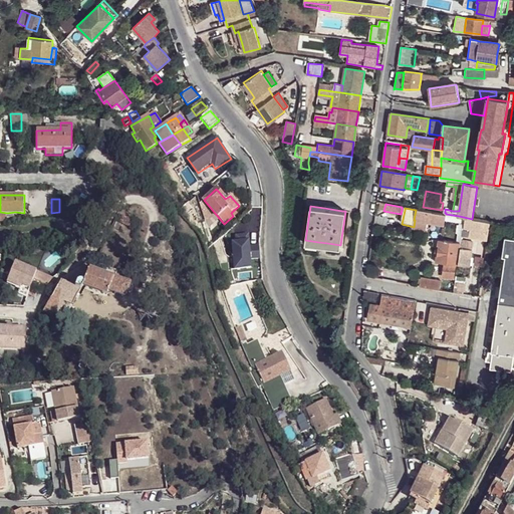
[(447,215),(416,210),(414,220),(415,220),(445,225),(447,215)]
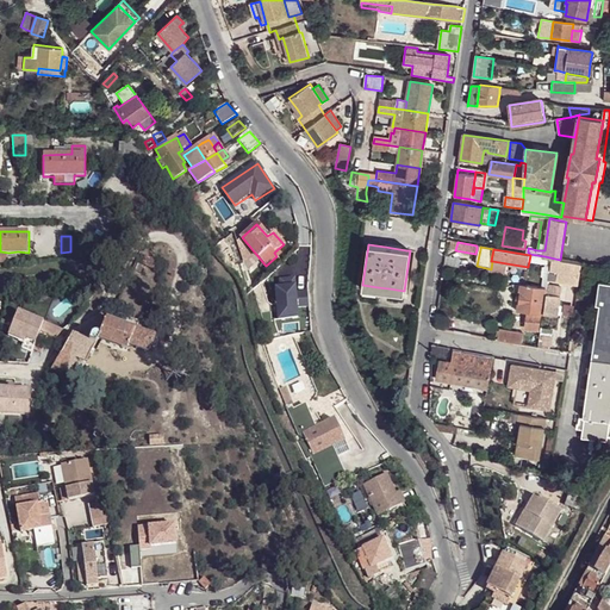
[(18,256),(18,251),(8,253),(0,251),(0,261),(7,262),(8,257),(18,256)]
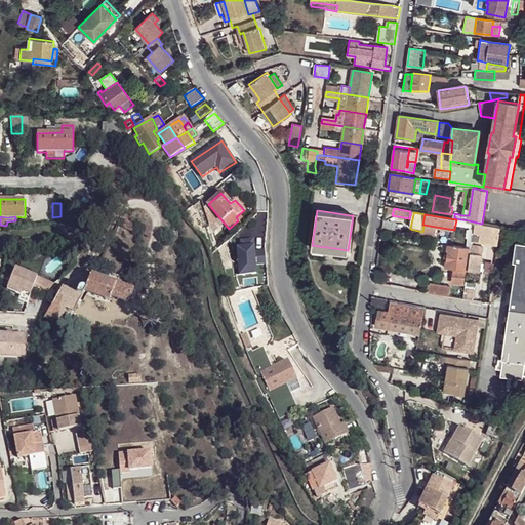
[(214,219),(209,221),(212,231),(217,232),(214,219)]
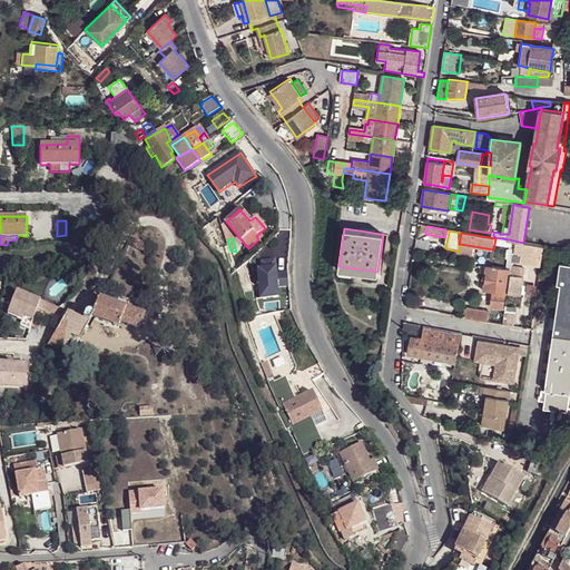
[(509,239),(497,239),(497,245),(514,248),(516,243),(509,239)]
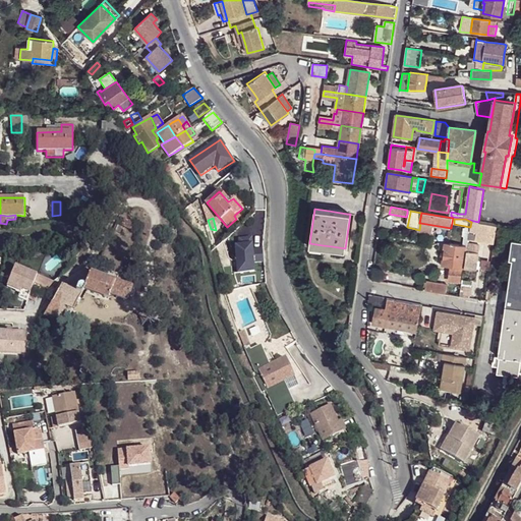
[(124,220),(122,226),(132,230),(135,225),(124,220)]
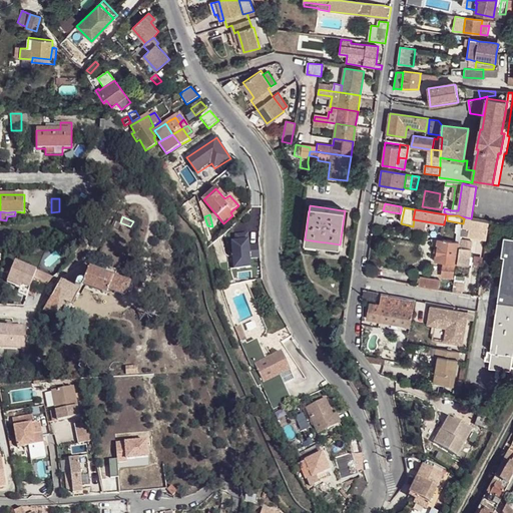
[(471,219),(465,218),(463,228),(469,229),(468,236),(487,239),(487,238),(488,231),(489,222),(471,219)]
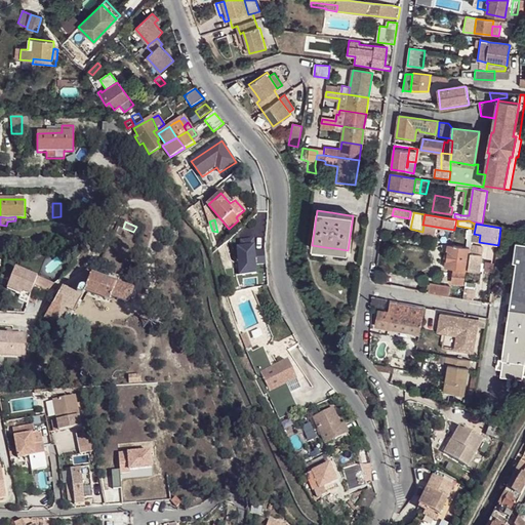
[(524,243),(517,242),(514,261),(517,263),(512,292),(510,305),(501,359),(503,359),(502,364),(501,369),(500,376),(523,379),(524,376),(524,243)]
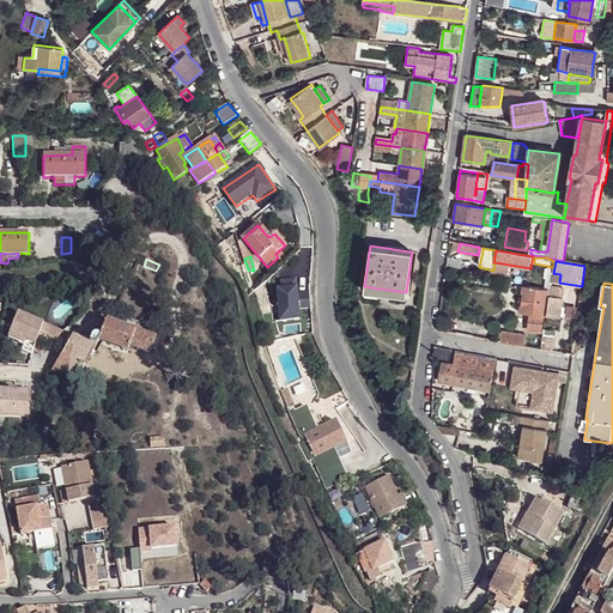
[(274,286),(277,321),(299,320),(297,285),(274,286)]
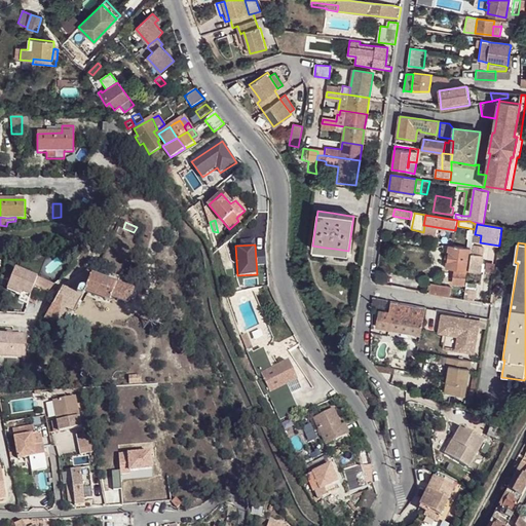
[(467,249),(450,246),(447,269),(456,270),(467,272),(472,249),(467,249)]
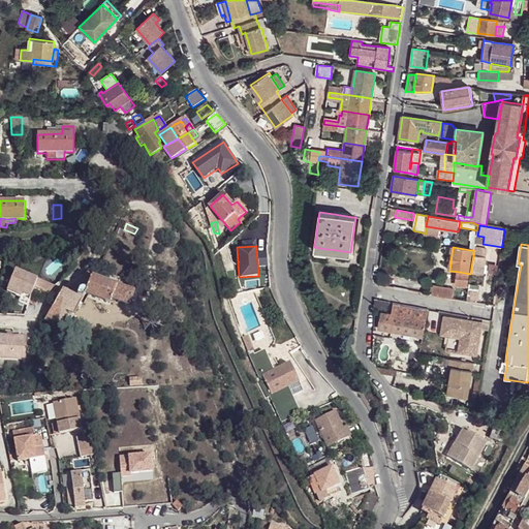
[(474,255),(473,255),(471,273),(484,274),(486,257),(484,257),(485,255),(481,254),(483,249),(475,248),(474,255)]
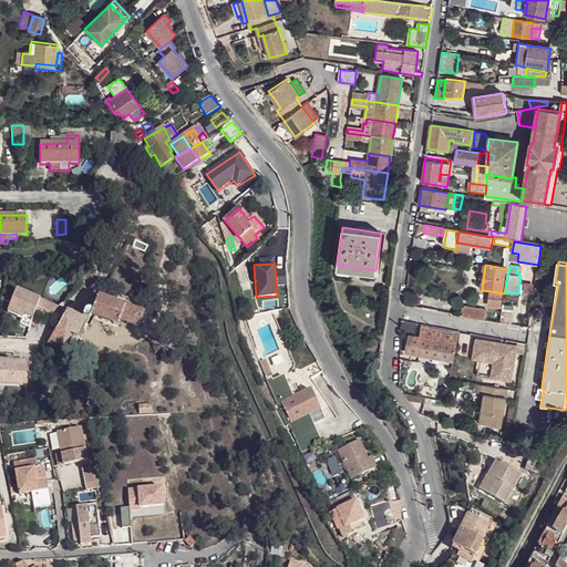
[(18,288),(9,310),(23,316),(21,321),(30,325),(31,322),(39,326),(44,310),(52,312),(60,305),(18,288)]
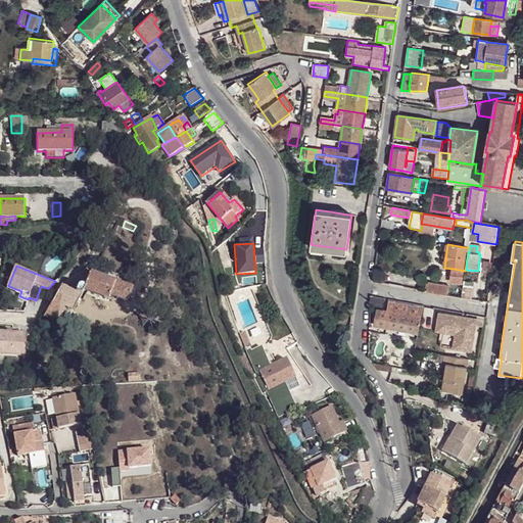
[(465,271),(454,269),(452,282),(463,284),(465,271)]
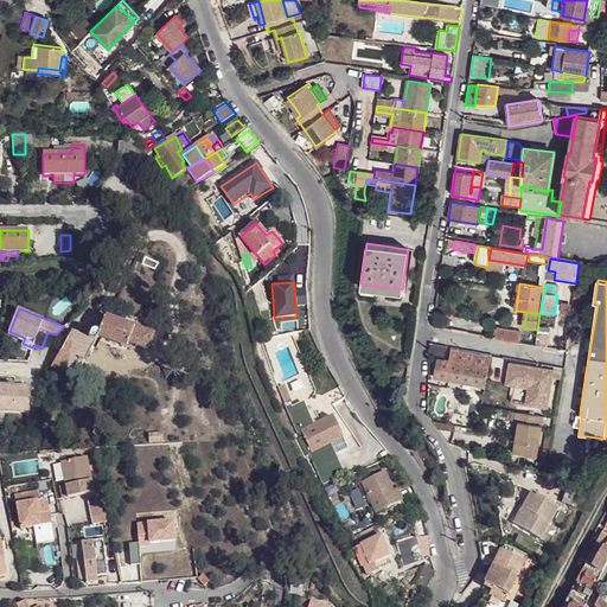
[(108,318),(106,318),(100,332),(97,337),(98,338),(127,346),(129,343),(135,327),(108,318)]
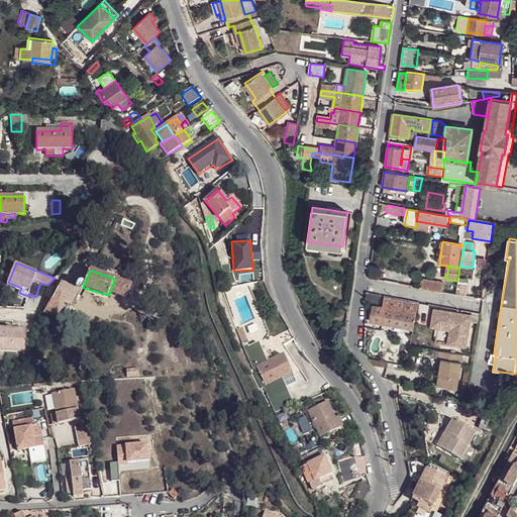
[(457,285),(457,291),(466,292),(467,279),(458,278),(457,285)]
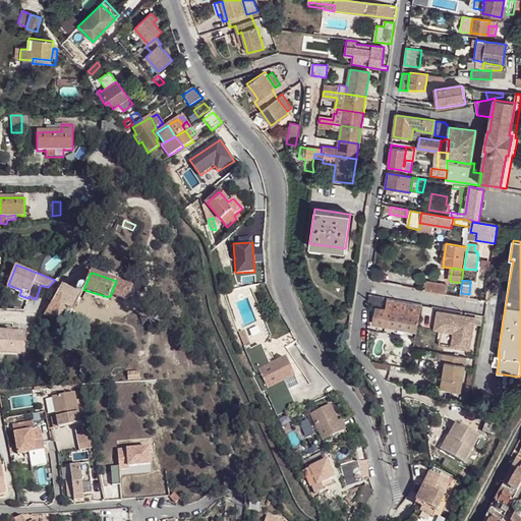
[(116,281),(111,294),(124,298),(129,296),(132,286),(116,281)]
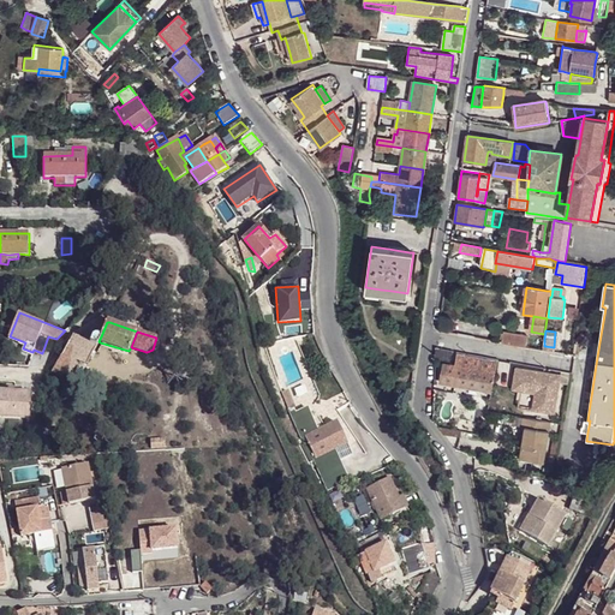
[(529,336),(505,332),(502,342),(526,347),(529,336)]
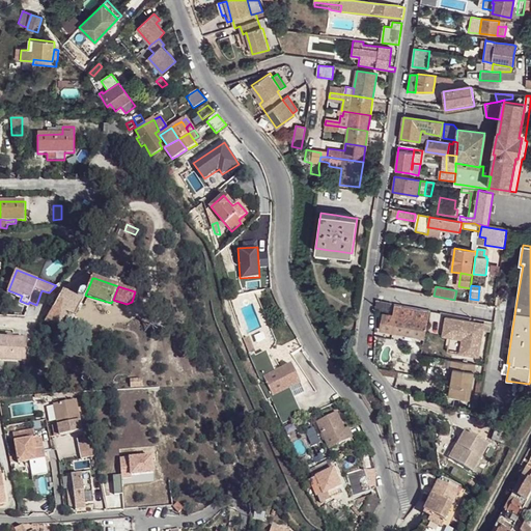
[(75,313),(83,298),(77,296),(78,296),(61,290),(53,306),(65,310),(75,313)]
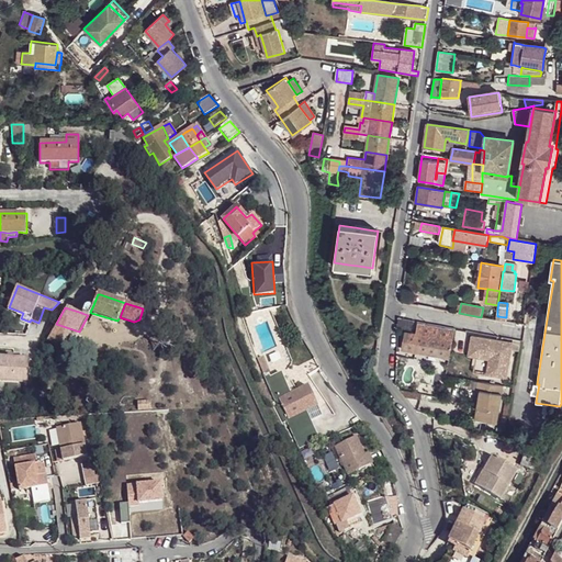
[(546,326),(548,313),(540,312),(538,325),(546,326)]
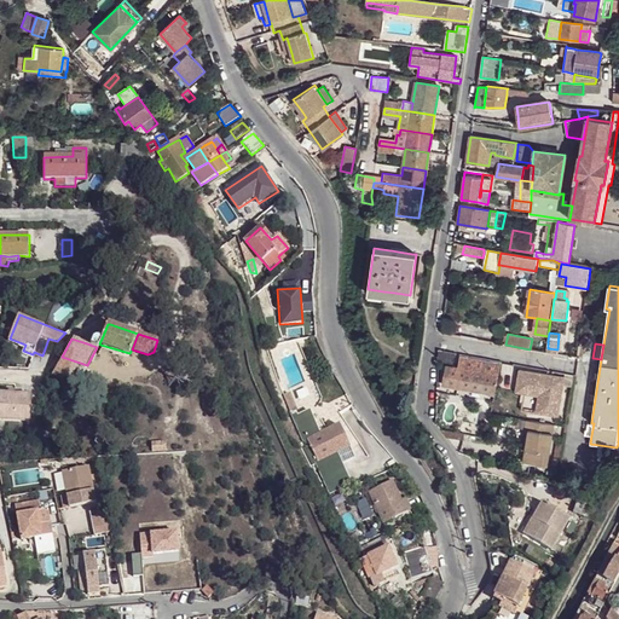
[(76,362),(62,357),(51,374),(71,379),(76,362)]
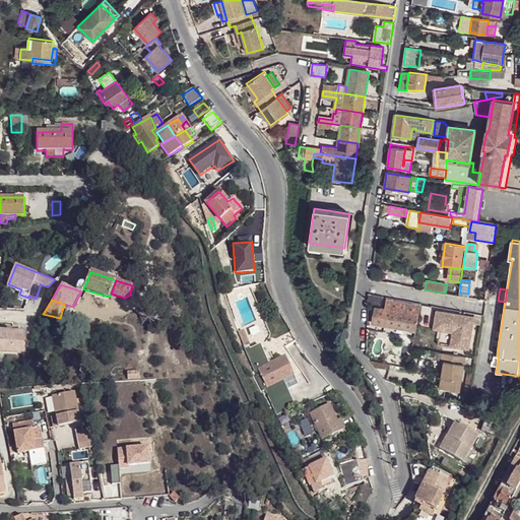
[(385,309),(376,308),(373,323),(416,331),(420,306),(386,300),(385,309)]
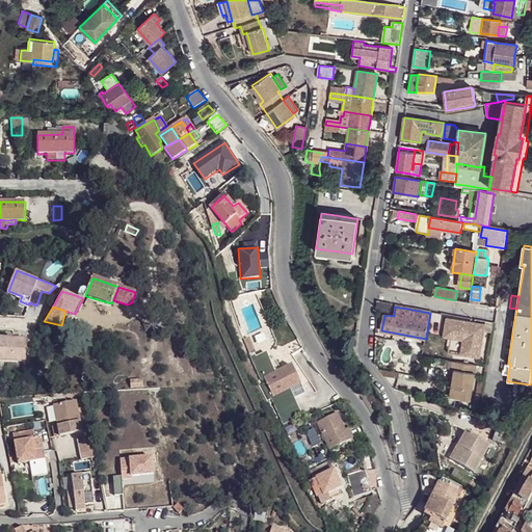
[(494,323),(472,319),(471,329),(493,334),(494,323)]
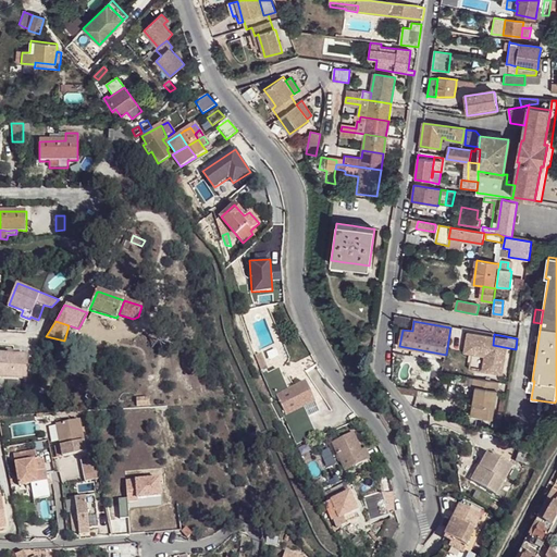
[(255,355),(261,371),(268,368),(261,353),(255,355)]
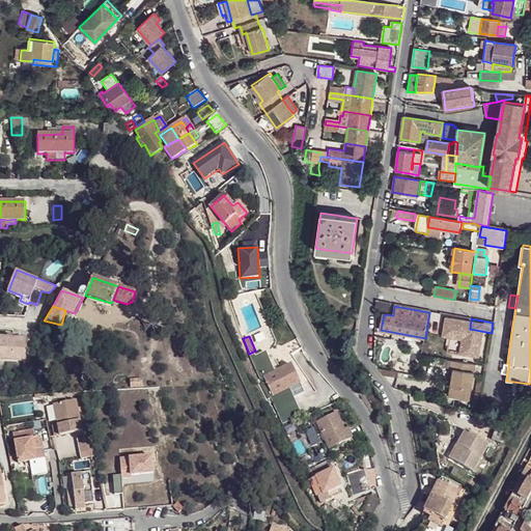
[(28,339),(0,337),(0,359),(27,361),(28,339)]
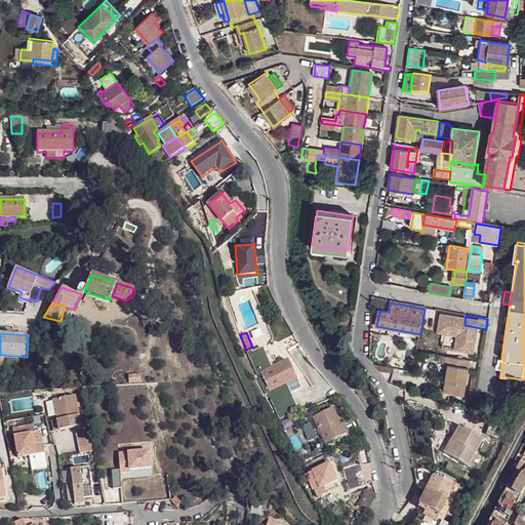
[(281,342),(286,352),(298,345),(293,335),(281,342)]
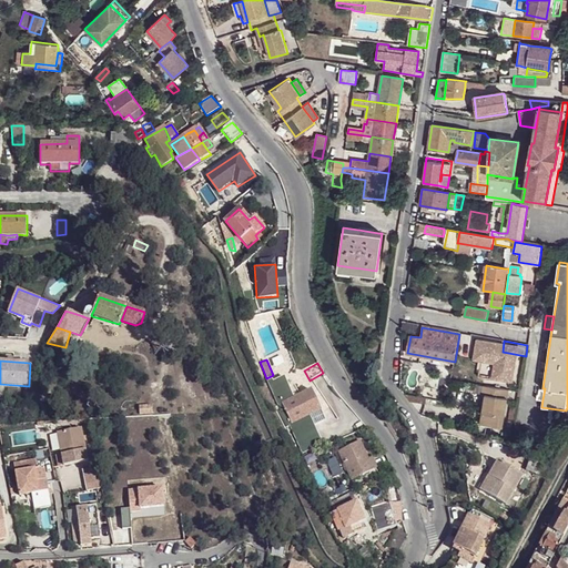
[(287,426),(300,455),(320,446),(307,417),(322,411),(315,396),(303,401),(301,395),(294,398),(285,376),(272,382),(271,379),(266,381),(279,411),(276,412),(284,427),(287,426)]
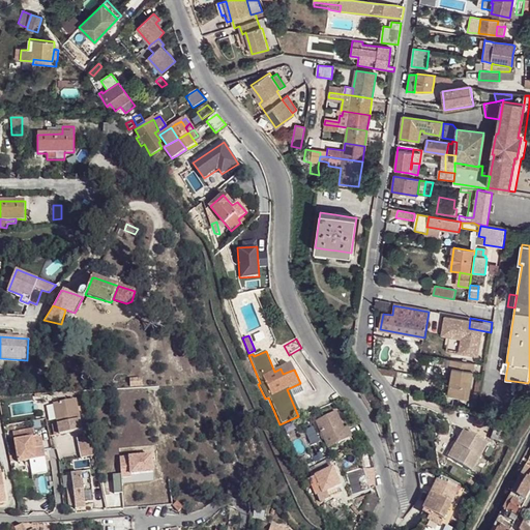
[(470,400),(476,363),(451,360),(450,369),(453,370),(451,386),(449,396),(470,400)]
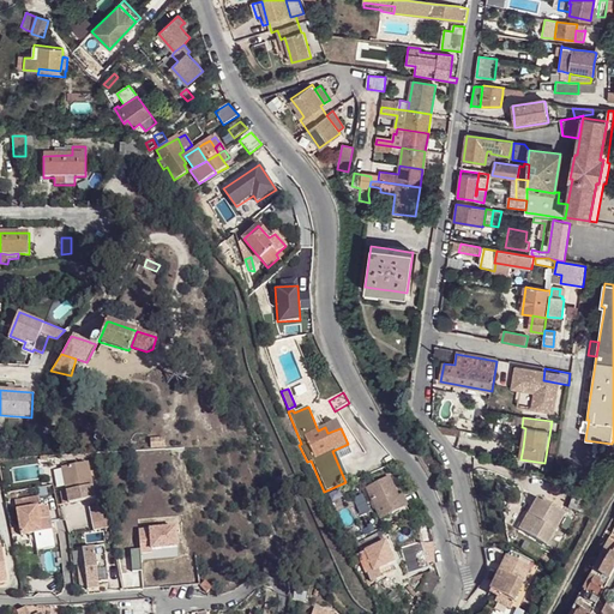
[(338,422),(325,427),(327,433),(341,428),(338,422)]
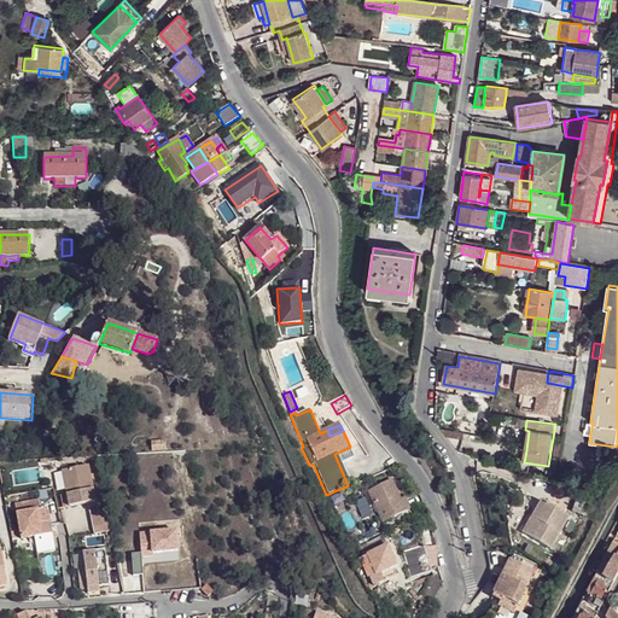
[(464,441),(465,435),(442,431),(448,438),(464,441)]
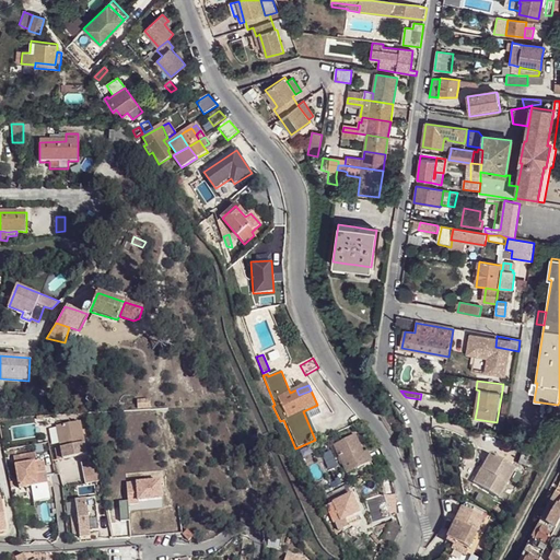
[(150,399),(138,401),(139,409),(151,408),(150,399)]
